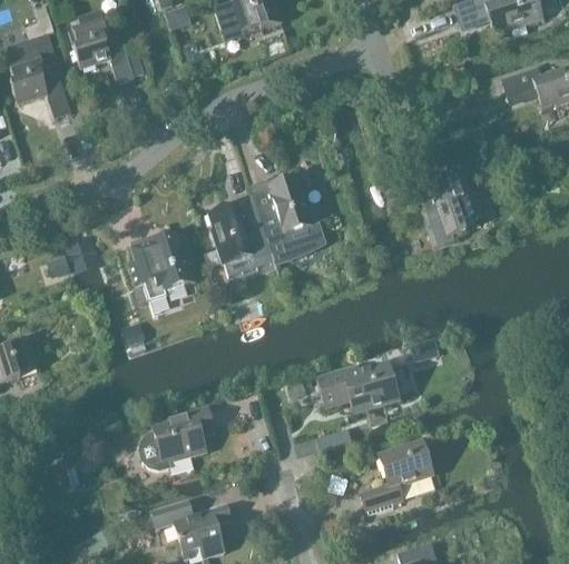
[(236,0),(232,2),(231,0),(227,0),(216,5),(227,40),(282,23),(274,0),(236,0)]
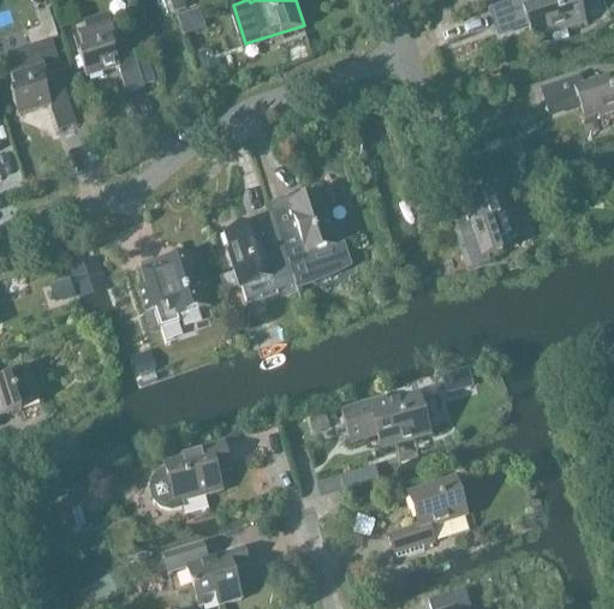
[(588,21),(580,0),(536,0),(532,1),(532,0),(507,0),(489,6),(496,25),(526,15),(534,36),(548,30),(549,33),(588,21)]
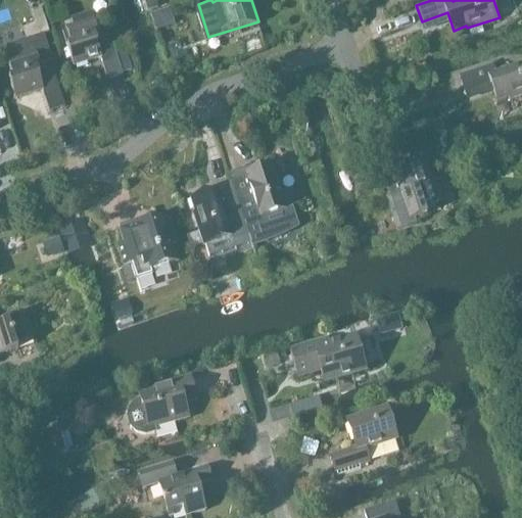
[(171,5),(152,11),(157,27),(176,21),(171,5)]
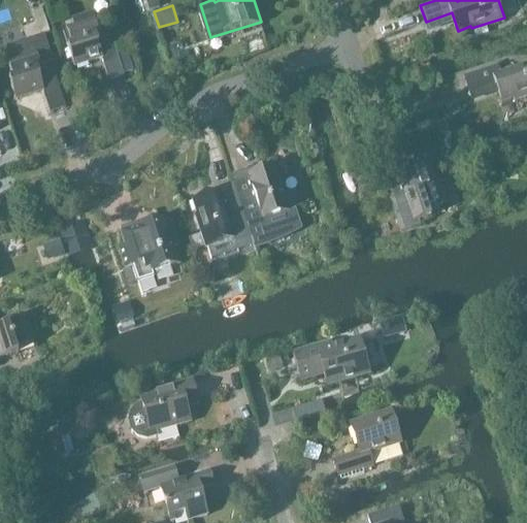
[(102,36),(95,17),(93,7),(71,14),(74,24),(63,27),(75,63),(102,55),(109,77),(125,72),(125,69),(135,67),(129,47),(118,51),(116,42),(101,47),(98,37),(102,36)]
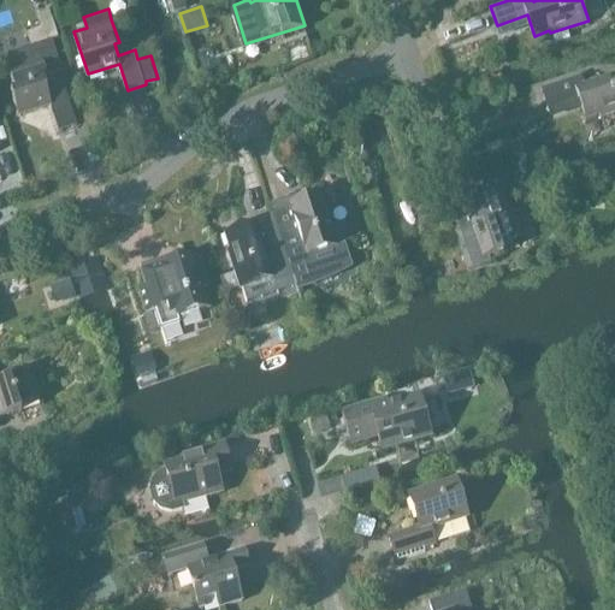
[(52,37),(9,52),(16,67),(10,67),(17,87),(12,89),(25,137),(77,122),(66,89),(49,95),(46,81),(49,81),(47,75),(63,69),(52,37)]
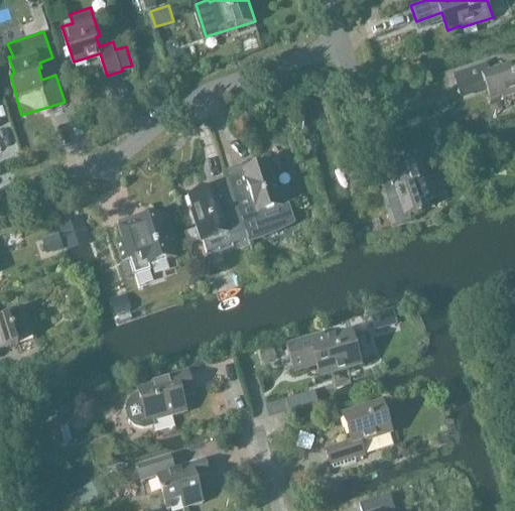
[(488,61),(455,73),(459,89),(485,81),(491,98),(503,94),(504,96),(514,91),(514,59),(490,69),(488,61)]
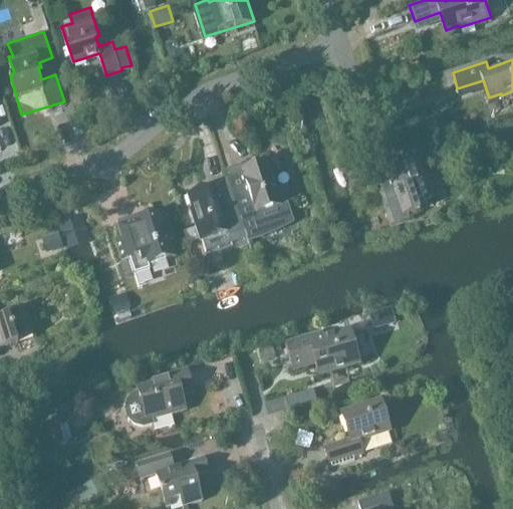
[(367,144),(359,146),(361,153),(369,151),(367,144)]
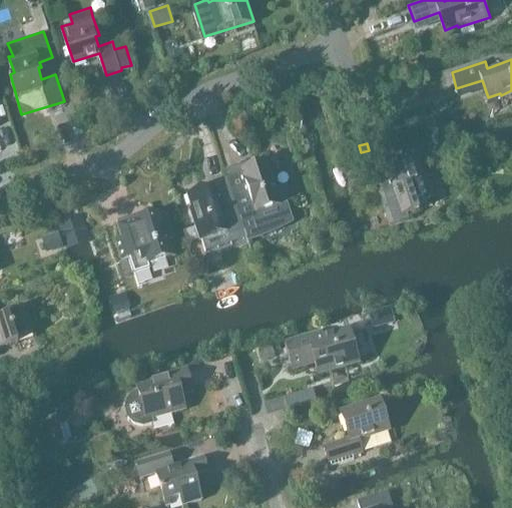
[(291,221),(284,202),(284,201),(294,197),(289,181),(279,184),(274,170),(272,170),(268,158),(225,171),(228,179),(243,220),(245,227),(248,239),(271,231),(291,221)]
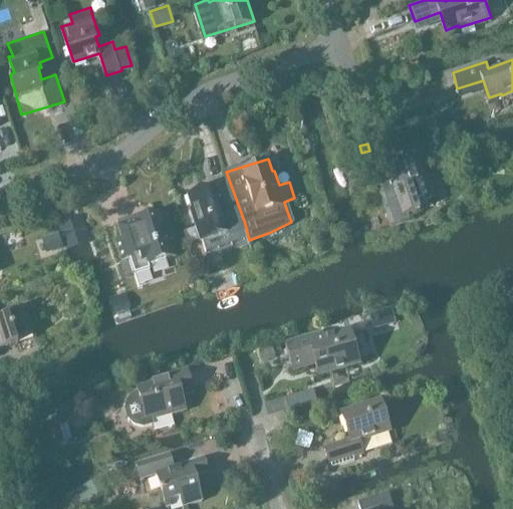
[(426,176),(420,159),(406,163),(404,159),(389,164),(391,173),(377,177),(392,223),(410,217),(409,212),(421,208),(418,199),(436,193),(430,175),(426,176)]
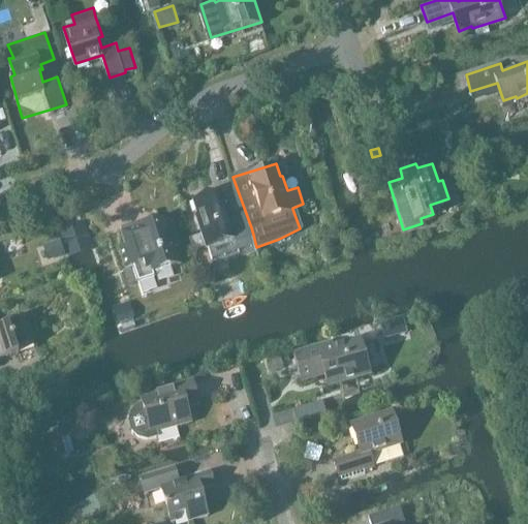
[(253,235),(251,227),(236,185),(193,198),(197,211),(196,212),(203,230),(188,236),(192,248),(207,244),(207,245),(236,236),(237,240),(253,235)]
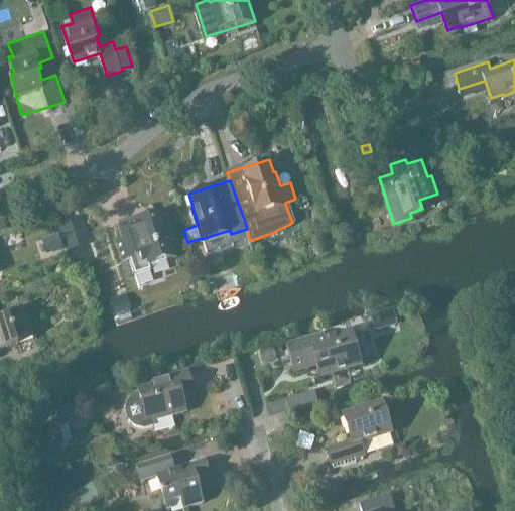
[(123,236),(116,238),(122,258),(129,255),(130,255),(132,259),(136,273),(151,268),(150,263),(177,254),(172,238),(176,237),(168,212),(162,214),(161,210),(135,219),(134,215),(118,220),(123,236)]
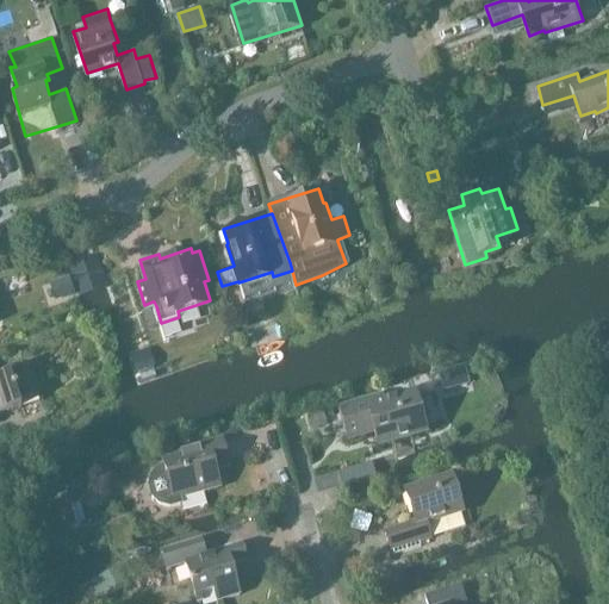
[(69,273),(49,279),(54,297),(74,290),(69,273)]
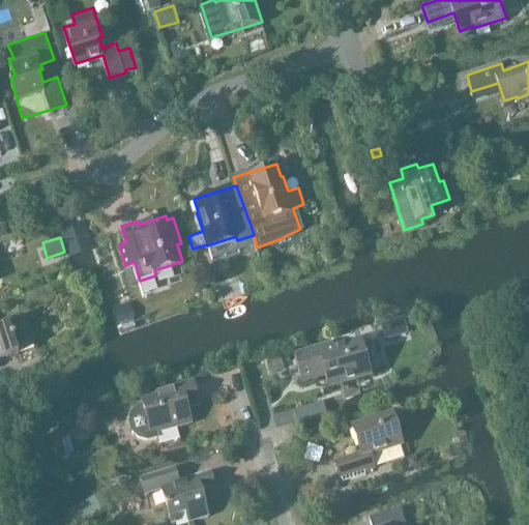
[(79,294),(68,298),(72,311),(83,308),(79,294)]
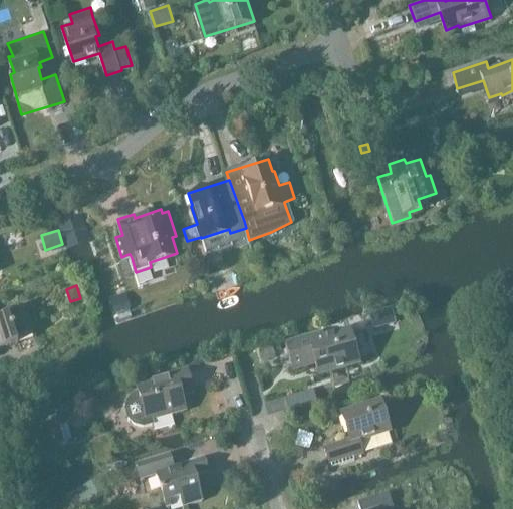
[(126,291),(111,296),(114,305),(116,310),(132,305),(126,291)]
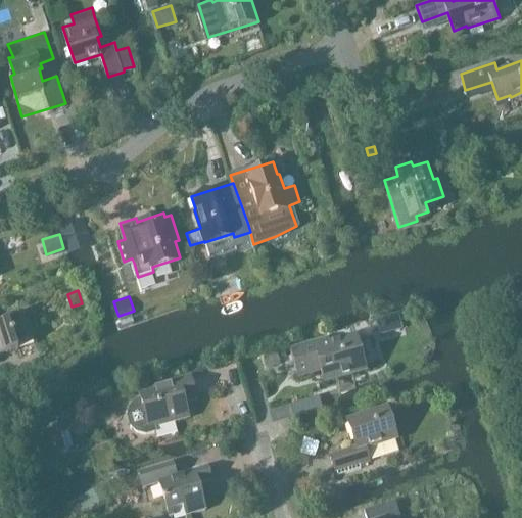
[(0,321),(0,352),(19,346),(17,342),(35,337),(26,310),(6,316),(7,320),(0,321)]
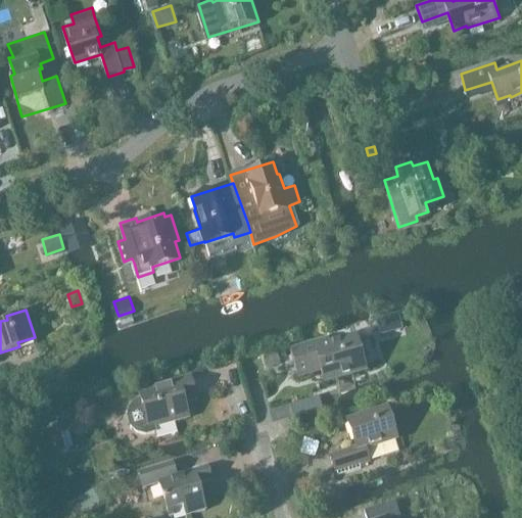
[(398,312),(377,318),(381,332),(402,327),(398,312)]
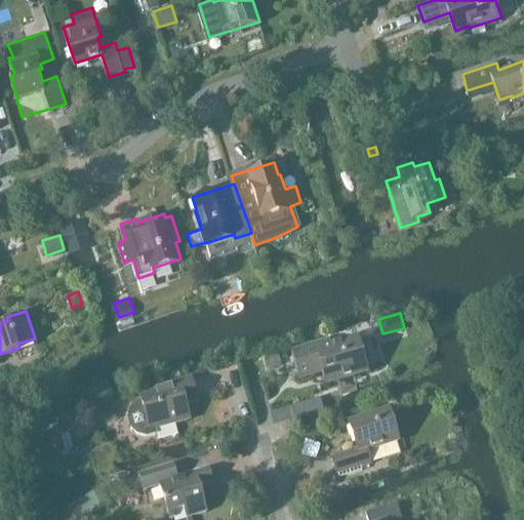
[(367,368),(358,335),(326,345),(325,341),(292,350),(299,375),(322,369),(325,380),(367,368)]
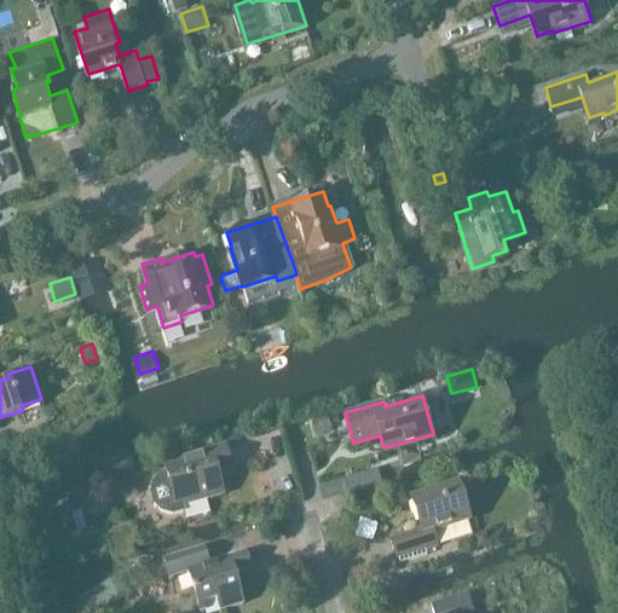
[(167,466),(167,468),(162,469),(154,478),(151,490),(154,502),(163,509),(174,512),(186,508),(185,501),(224,490),(219,473),(234,469),(226,444),(184,455),(185,461),(167,466)]
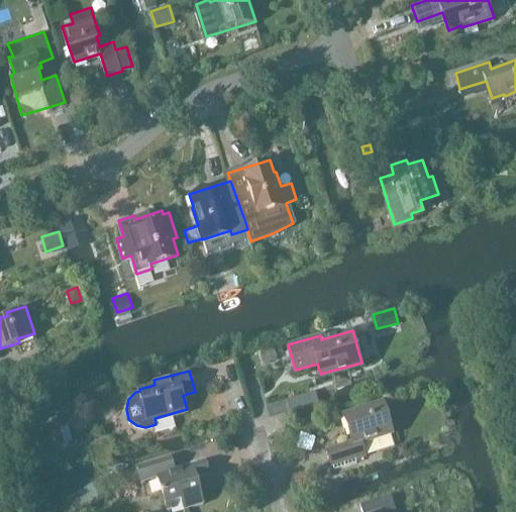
[(292,408),(319,400),(316,389),(289,397),(292,408)]
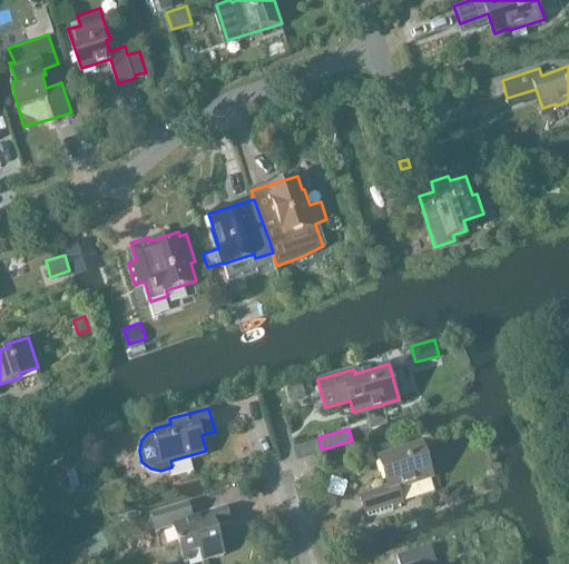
[(81,435),(66,438),(69,455),(85,452),(81,435)]
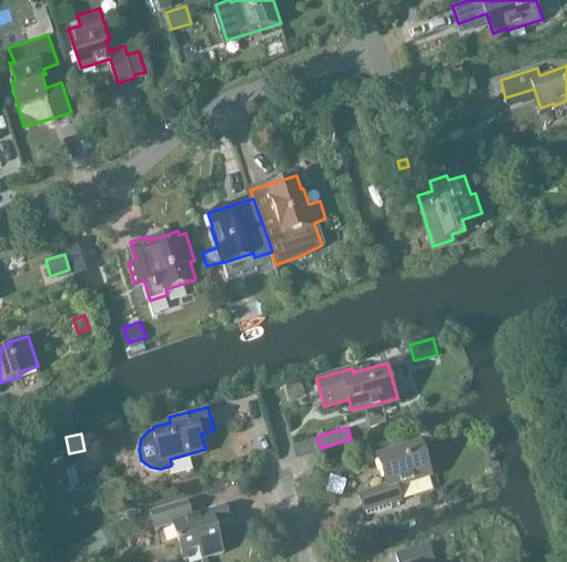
[(365,509),(402,497),(397,484),(432,473),(421,440),(377,455),(387,482),(360,491),(365,509)]
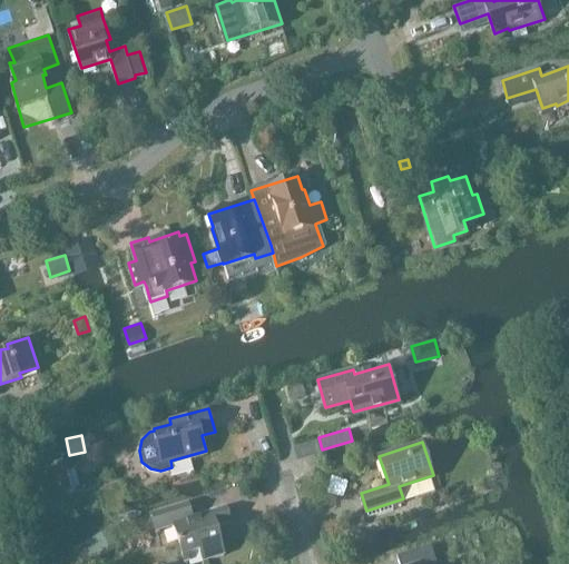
[(449,488),(439,492),(442,502),(452,498),(449,488)]
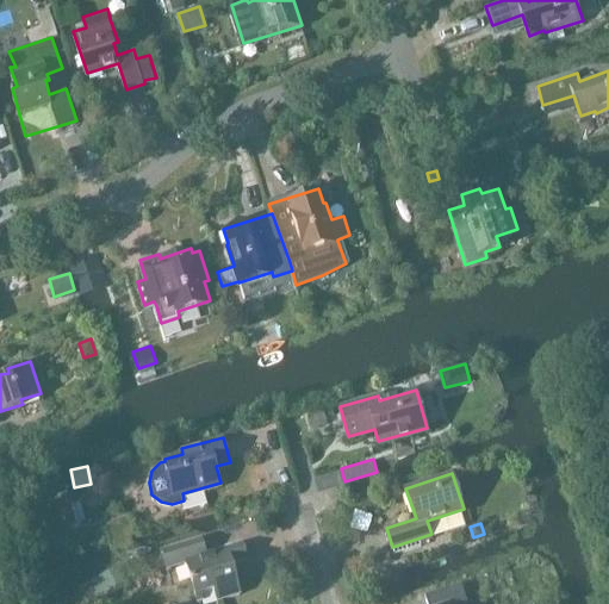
[(167,567),(187,561),(198,601),(203,599),(200,592),(215,589),(218,598),(241,591),(231,562),(248,556),(242,541),(209,552),(203,535),(162,547),(167,567)]
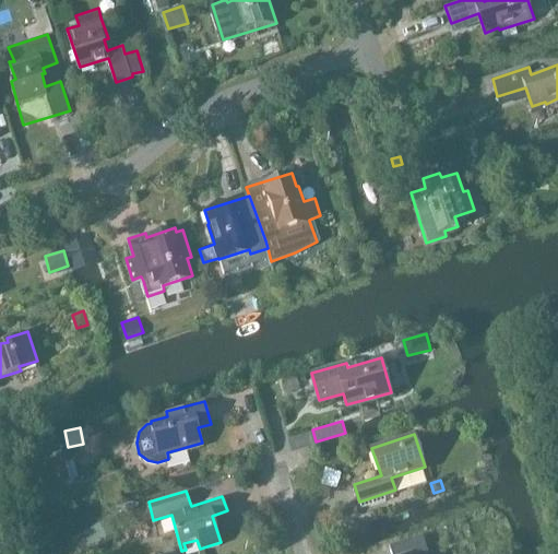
[(429,553),(423,533),(390,544),(392,553),(429,553)]
